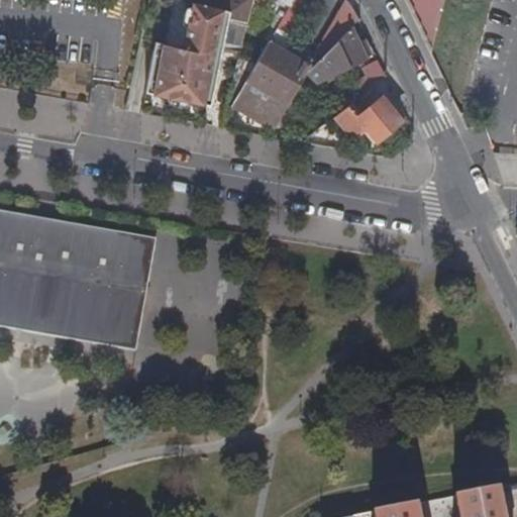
[(179,45),(169,94),(213,103),(224,47),(242,50),(255,0),(196,0),(196,1),(194,1),(184,46),(179,45)]
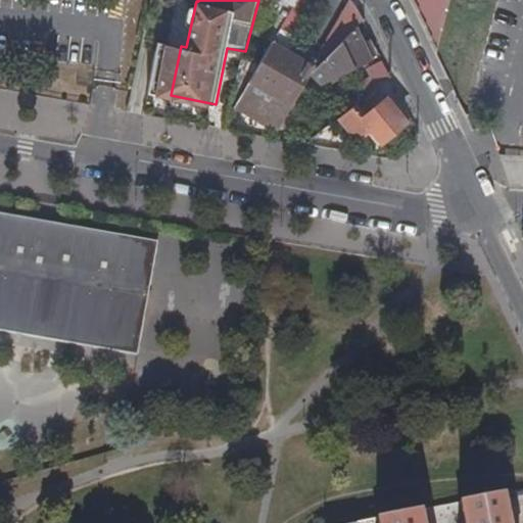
[(281,29),(294,3),(289,0),(260,0),(277,9),(263,34),(274,40),(281,29)]
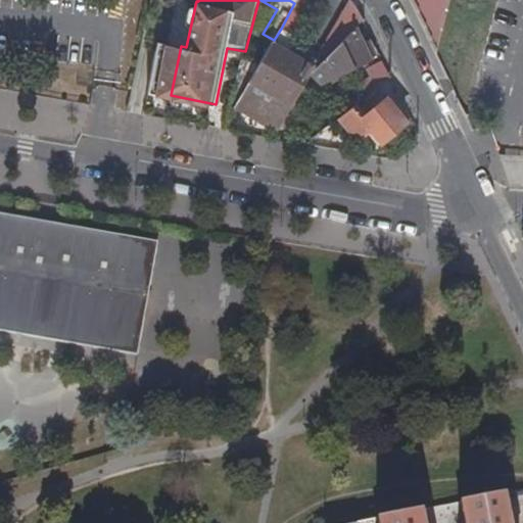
[(413,0),(438,53),(441,41),(452,0),(413,0)]
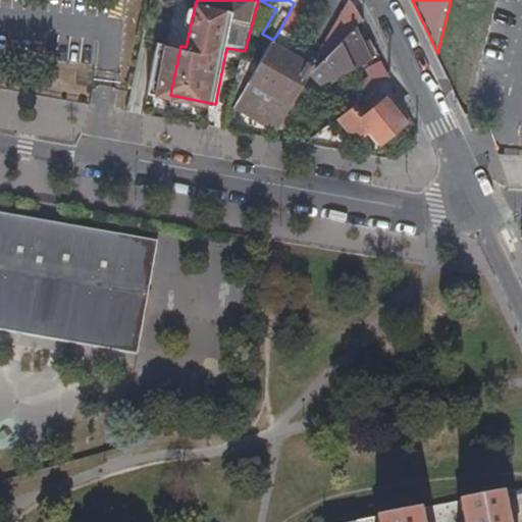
[(357,25),(312,70),(322,81),(372,58),(370,55),(375,52),(369,40),(364,42),(357,25)]
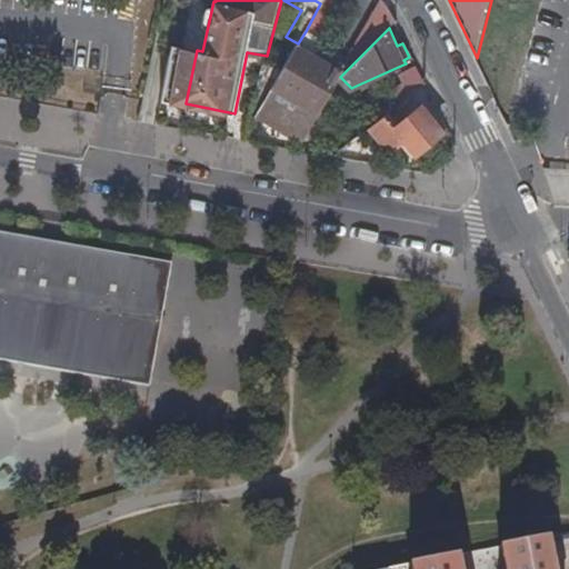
[(261,108),(307,135),(340,77),(351,57),(306,31),(298,43),(282,71),(261,108)]
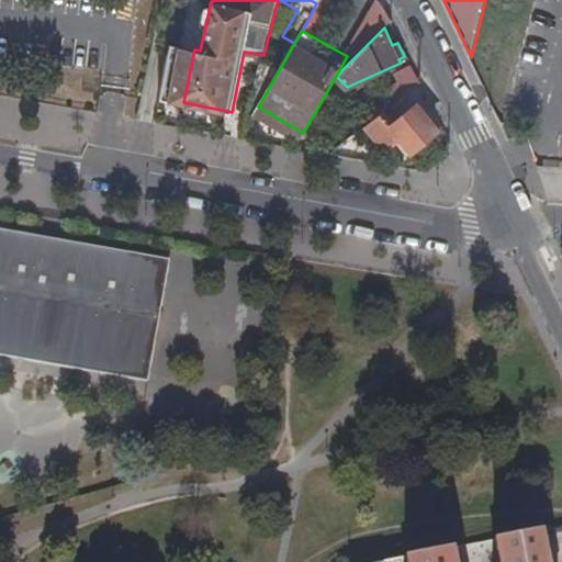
[(159,98),(183,102),(194,49),(171,45),(159,98)]
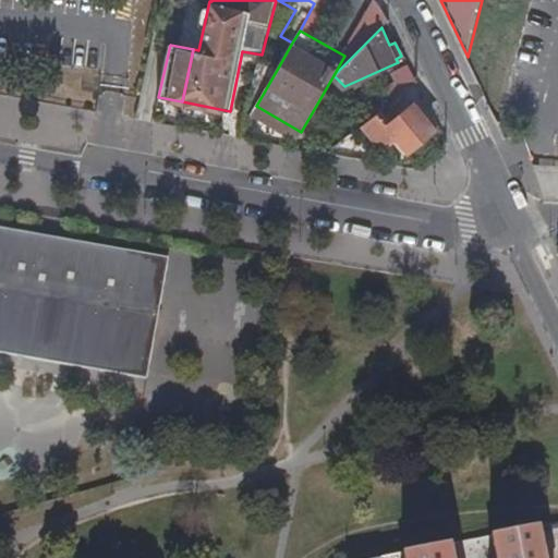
[(261,60),(241,133),(256,106),(277,70),(261,60)]
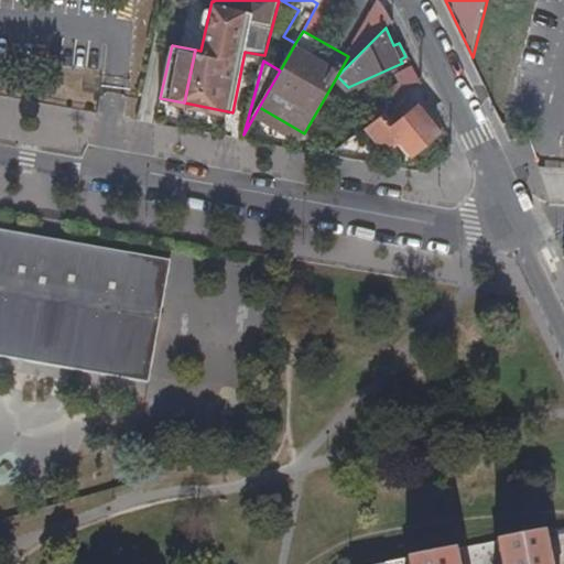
[(408,93),(422,82),(413,63),(397,71),(408,93)]
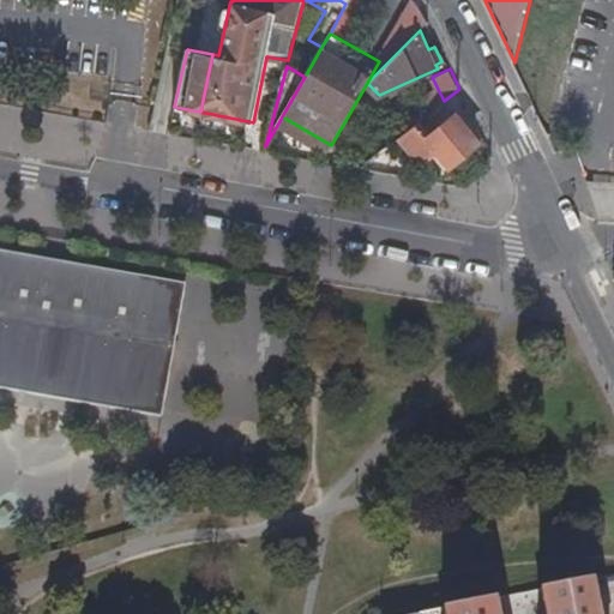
[(455,114),(444,101),(416,122),(427,136),(455,114)]
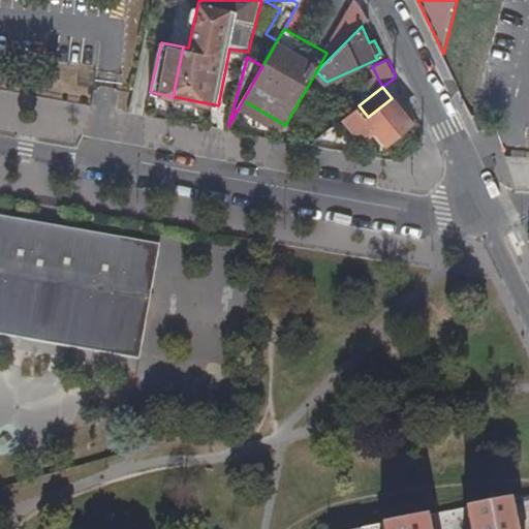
[(359,105),(344,118),(355,132),(369,136),(377,131),(386,143),(411,122),(392,98),(368,117),(359,105)]
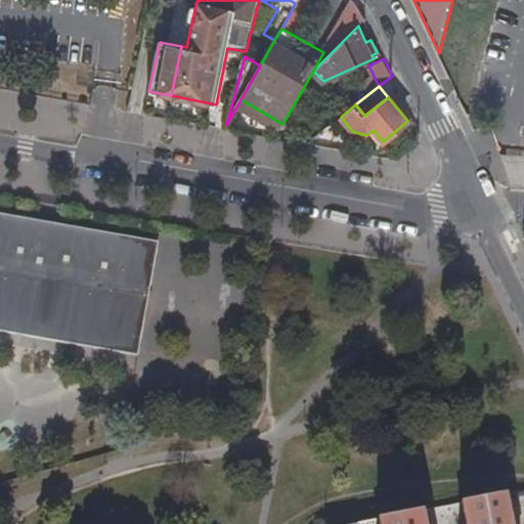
[(156,238),(0,214),(0,329),(139,351),(156,238)]
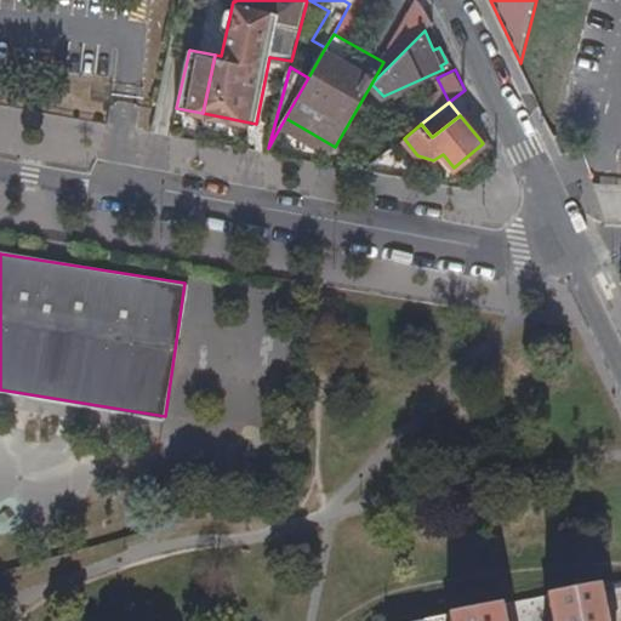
[(604,620),(598,588),(547,598),(552,620),(604,620)]
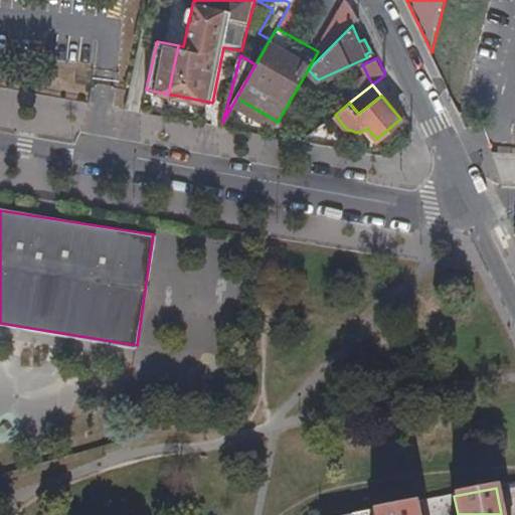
[(417,514),(415,503),(372,511),(372,514),(417,514)]
